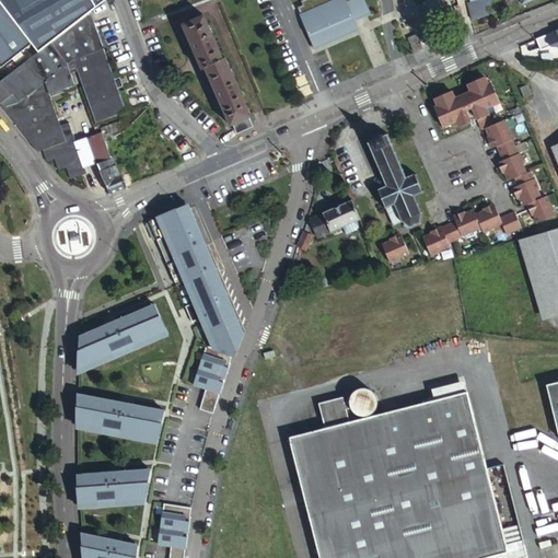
[(0,65),(1,66),(85,0),(0,0),(0,65)]
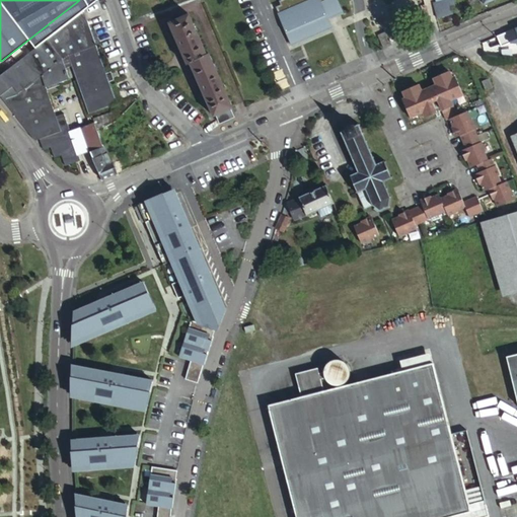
[(279,0),(280,2),(275,4),(279,12),(290,39),(328,22),(324,13),(337,8),(334,0),(279,0)]
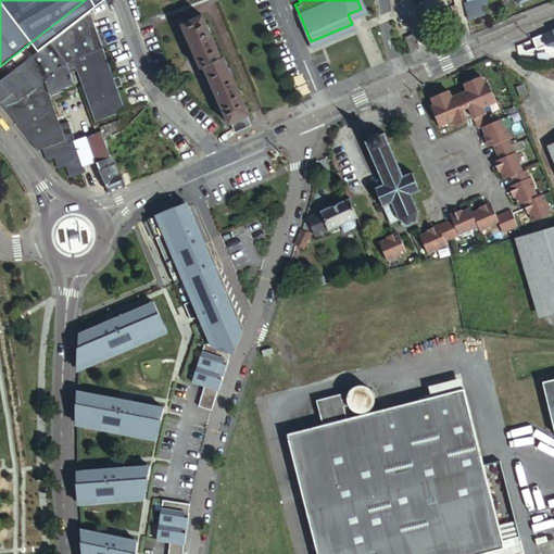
[(466,0),(462,1),(466,17),(483,12),(481,4),(487,3),(486,0),(466,0)]
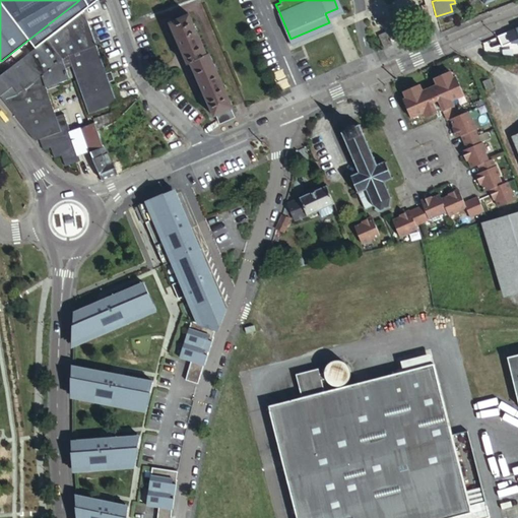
[(83,10),(0,74),(0,95),(35,140),(39,139),(44,150),(50,148),(54,158),(60,156),(64,167),(78,162),(67,128),(68,127),(63,112),(55,115),(45,86),(68,77),(65,68),(71,65),(88,113),(115,104),(83,10)]
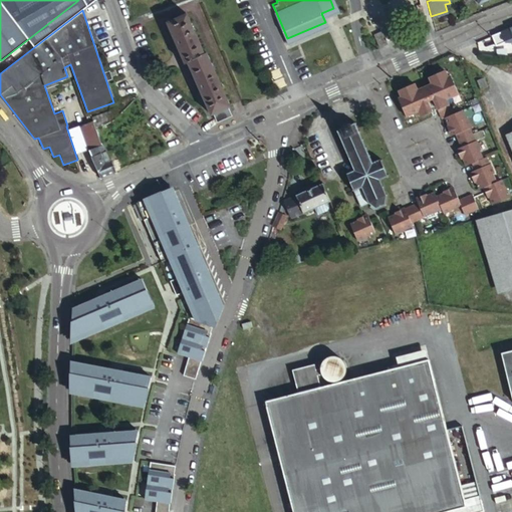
[(212,111),(225,105),(229,104),(207,51),(204,53),(187,14),(168,21),(185,61),(187,60),(209,112),(212,111)]
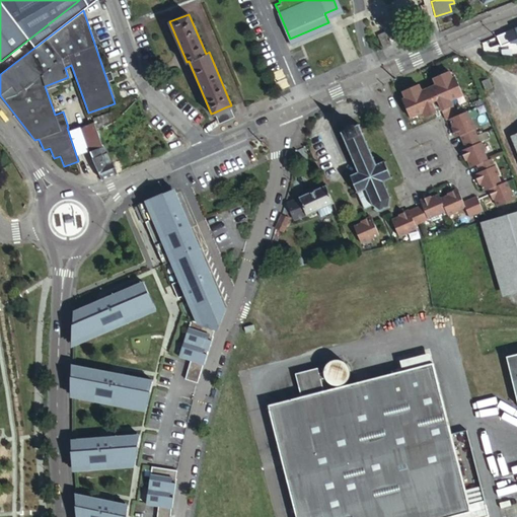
[(516,26),(496,35),(500,45),(510,42),(516,40),(516,26)]
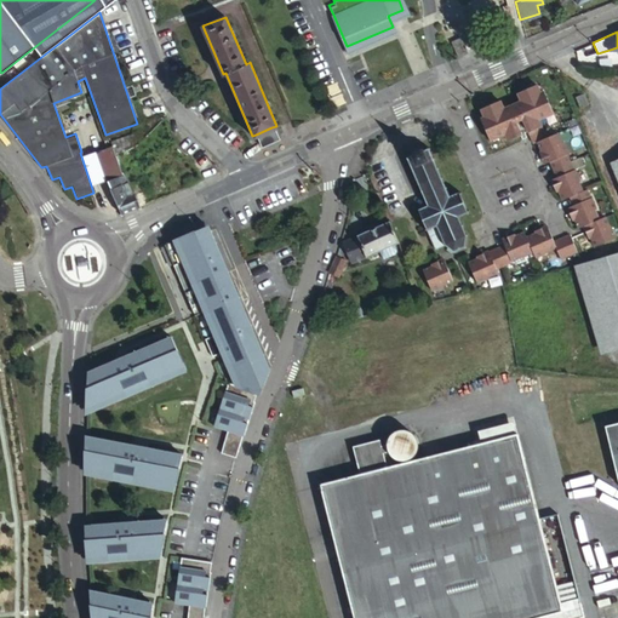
[(451,40),(458,56),(467,52),(461,36),(451,40)]
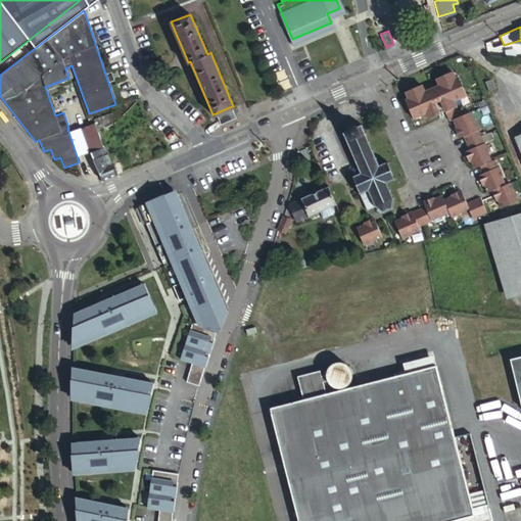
[(438,97),(444,112),(455,107),(453,101),(466,97),(458,79),(455,81),(451,73),(435,80),(438,87),(423,93),(420,86),(405,93),(408,100),(404,102),(412,120),(424,114),(426,120),(437,115),(430,100),(438,97)]
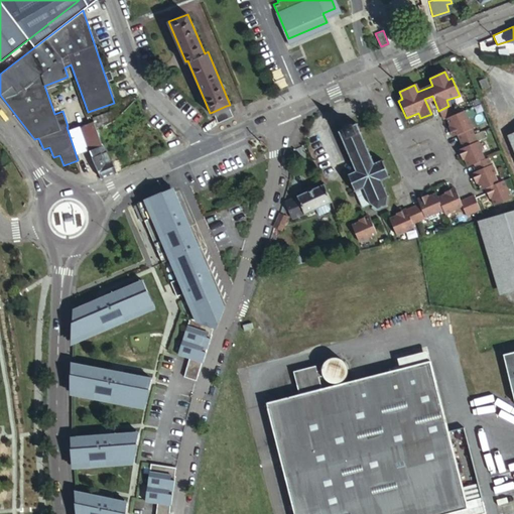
[(486,80),(480,83),(483,90),(489,87),(486,80)]
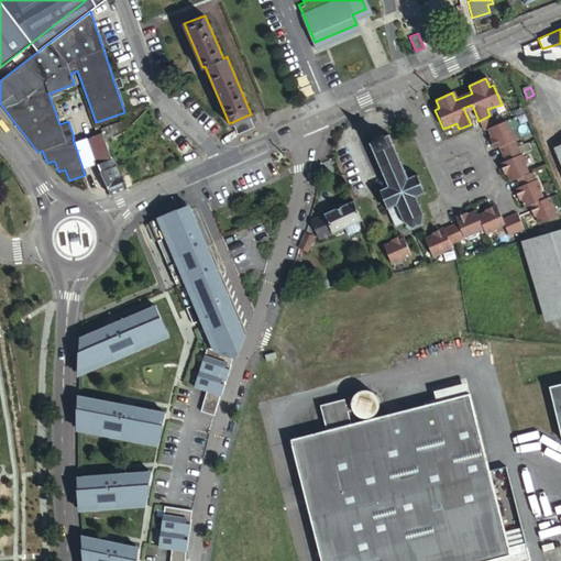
[(251,125),(246,116),(232,122),(235,132),(251,125)]
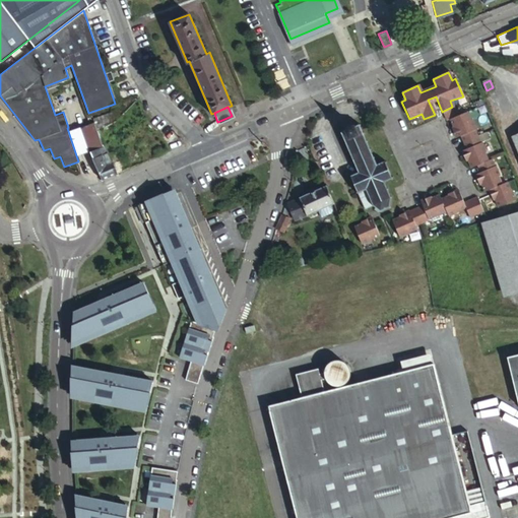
[(452,107),(442,112),(444,116),(455,112),(452,107)]
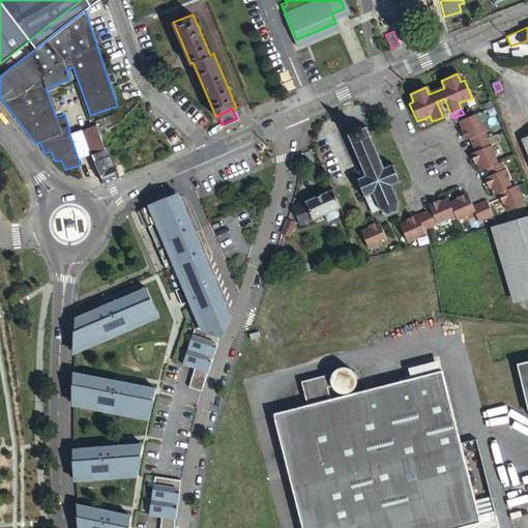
[(465,118),(464,114),(452,118),(455,123),(459,121),(465,118)]
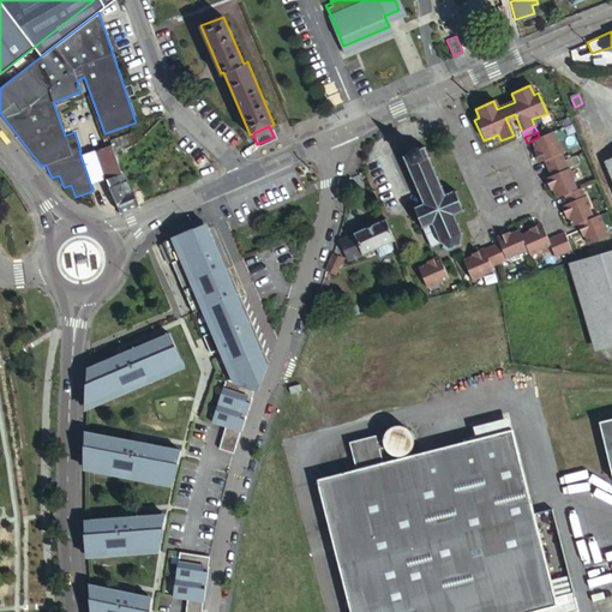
[(539,137),(532,141),(535,151),(533,153),(535,159),(539,157),(541,163),(544,161),(562,154),(563,153),(558,142),(556,143),(552,132),(539,137)]
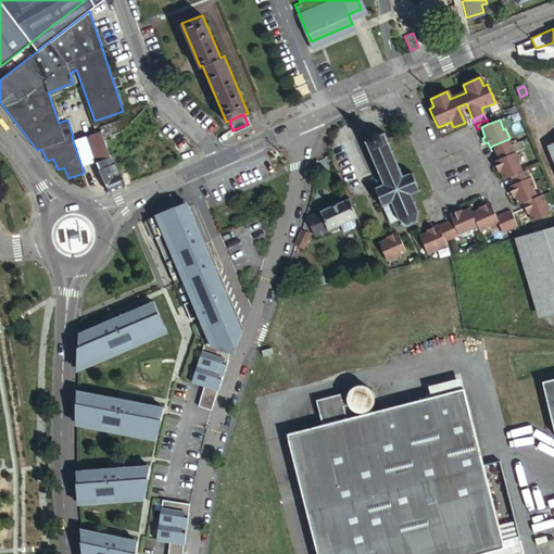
[(124,127),(103,139),(109,151),(134,137),(129,128),(126,129),(124,127)]
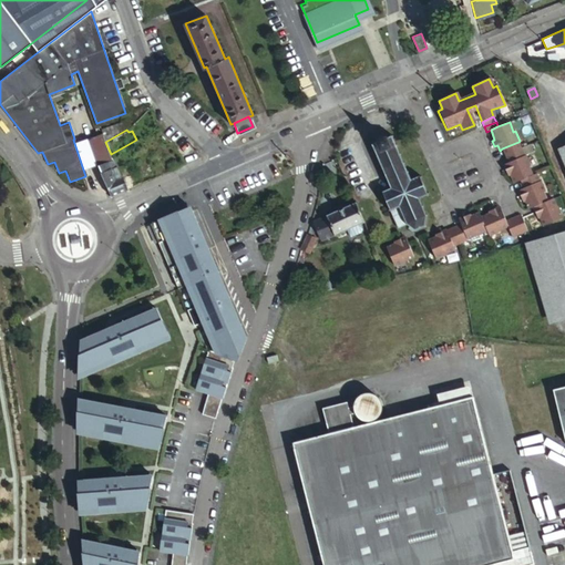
[(110,157),(101,133),(85,139),(94,166),(98,165),(110,160),(110,157)]
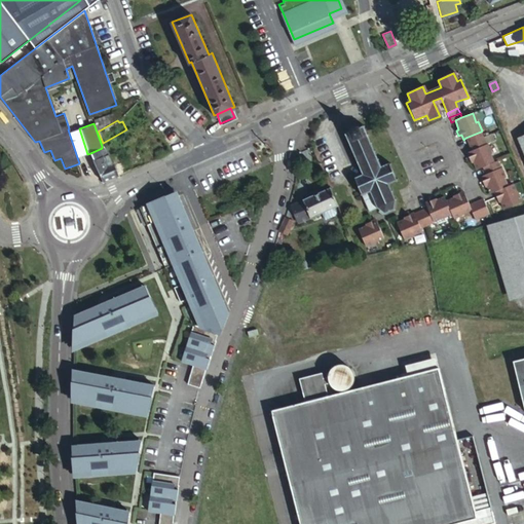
[(353,178),(368,209),(375,206),(383,212),(393,208),(394,197),(387,183),(395,180),(395,179),(387,162),(379,165),(362,124),(343,133),(361,174),(353,178)]
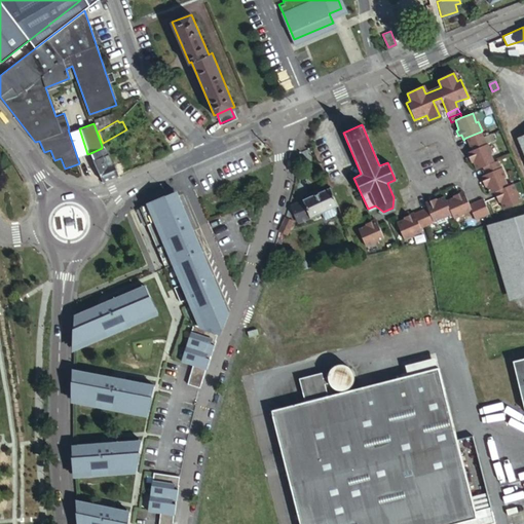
[(483,139),(481,132),(465,138),(469,145),(483,139)]
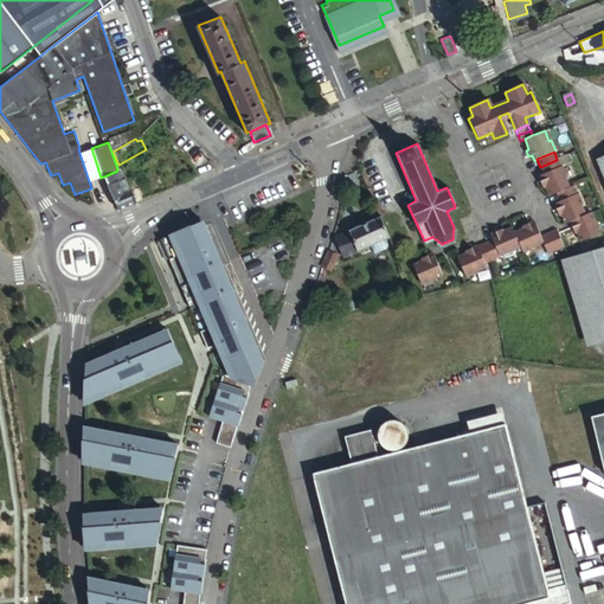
[(177,185),(165,161),(162,159),(156,162),(158,165),(154,166),(168,188),(177,185)]
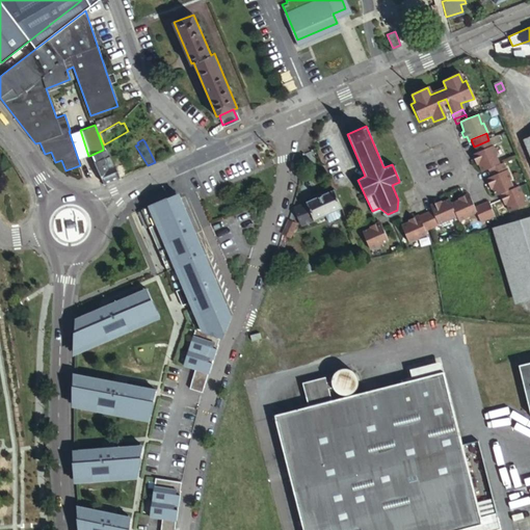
[(155,162),(165,157),(149,139),(144,141),(155,162)]
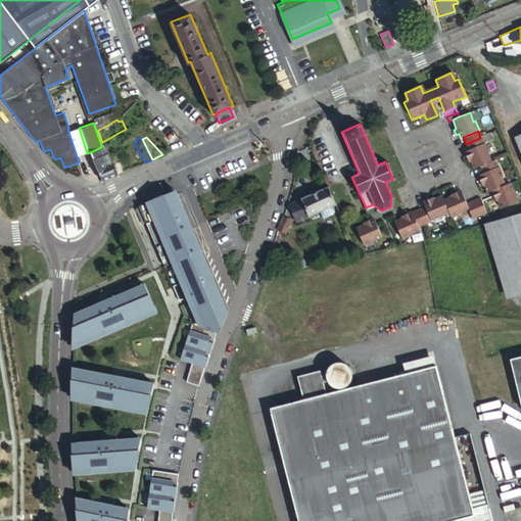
[(480,138),(466,144),(469,150),(483,145),(480,138)]
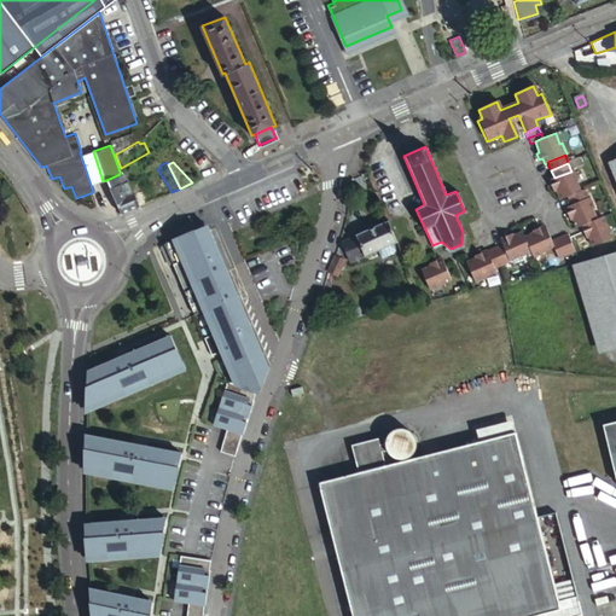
[(131,191),(139,207),(172,192),(157,169),(157,168),(147,173),(143,164),(131,170),(138,184),(132,186),(133,190),(131,191)]
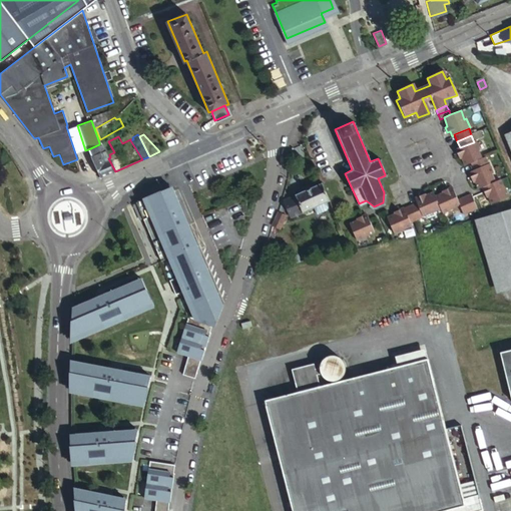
[(474,142),(460,147),(457,149),(460,153),(457,155),(460,161),(462,159),(465,166),(471,163),(482,159),(477,149),(479,149),(476,141),(474,142)]
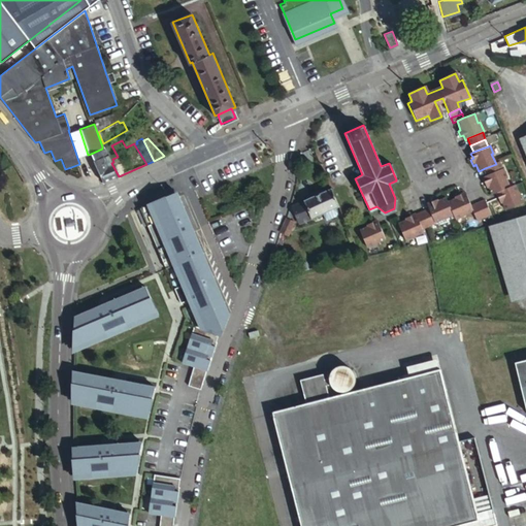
[(91,154),(103,184),(119,176),(111,163),(105,150),(103,151),(102,149),(91,154)]
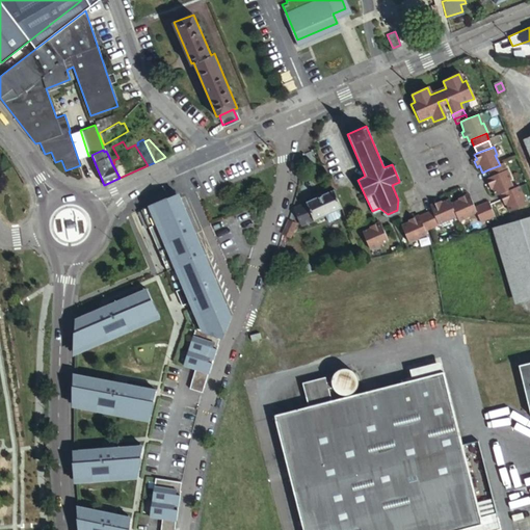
[(500,165),(488,169),(492,177),(488,178),(491,182),(487,184),(491,189),(493,188),(496,196),(499,194),(502,194),(514,188),(511,180),(508,170),(505,170),(503,163),(500,165)]
